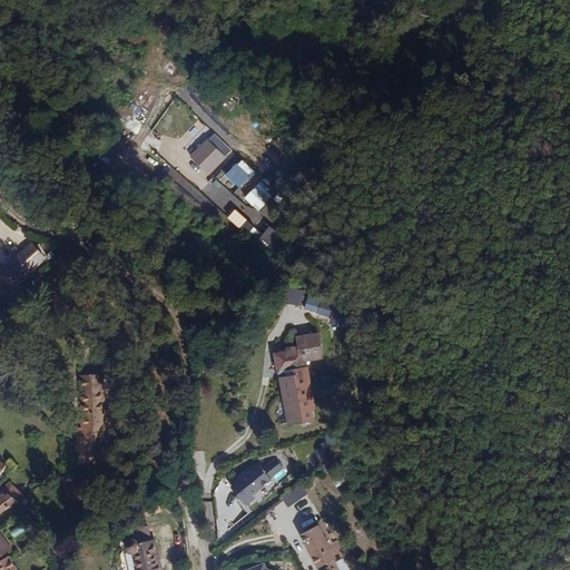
[(254,127),(262,114),(251,107),(243,120),(254,127)]
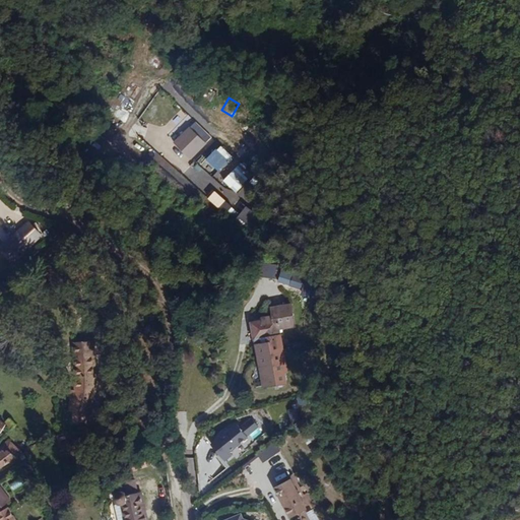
[(181,124),(187,113),(181,110),(174,121),(181,124)]
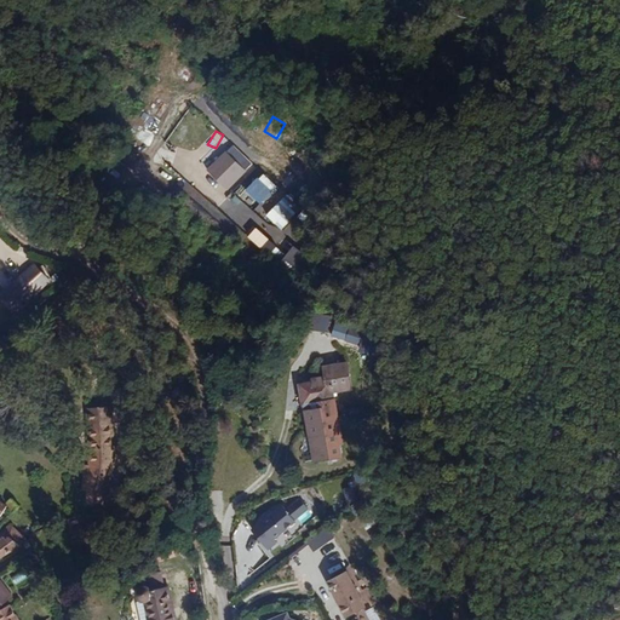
[(224,172),(228,177),(242,165),(239,161),(224,172)]
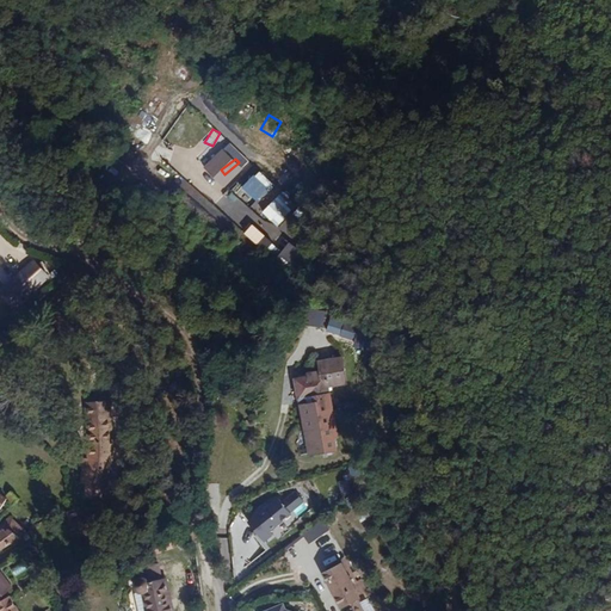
[(239,162),(224,174),(232,183),(245,172),(239,162)]
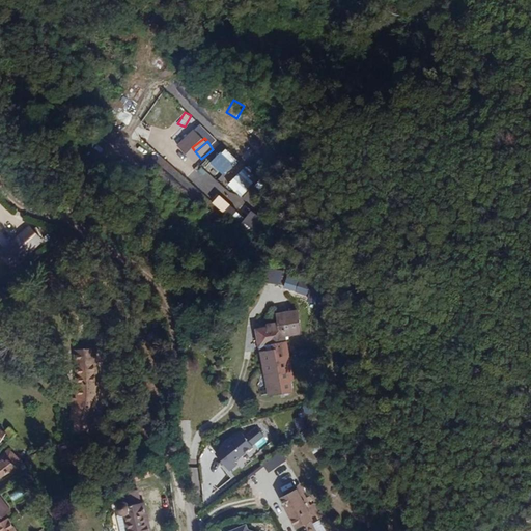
[(224,175),(238,160),(224,147),(210,163),(224,175)]
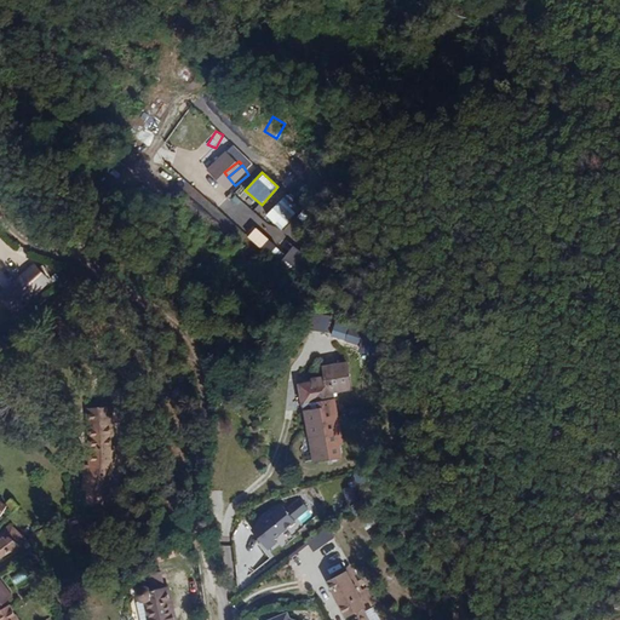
[(285,194),(265,214),(281,229),(300,208),(285,194)]
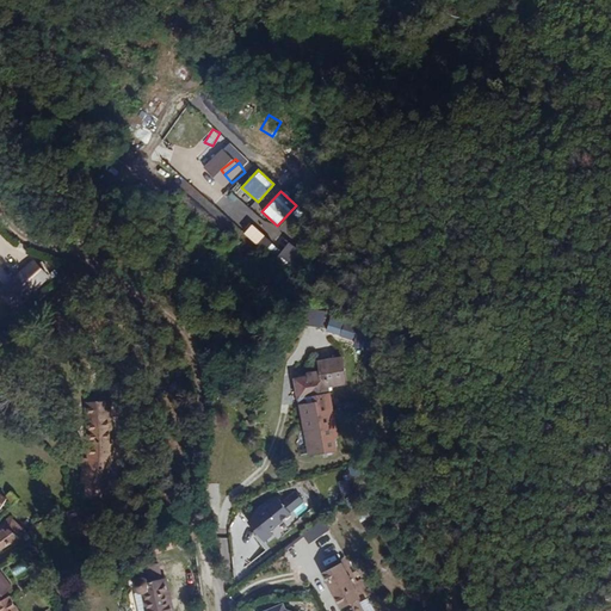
[(240,217),(246,201),(232,196),(226,213),(240,217)]
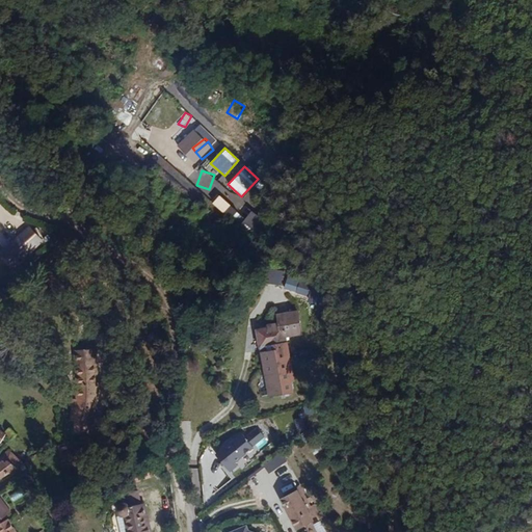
[(3,253),(15,264),(41,240),(29,228),(3,253)]
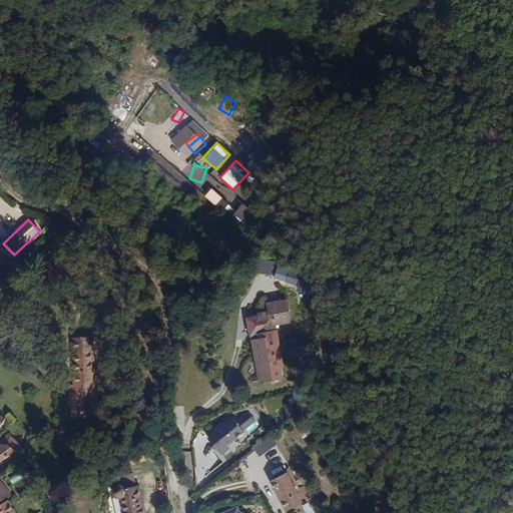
[(274,261),(258,259),(254,273),(272,275),(274,261)]
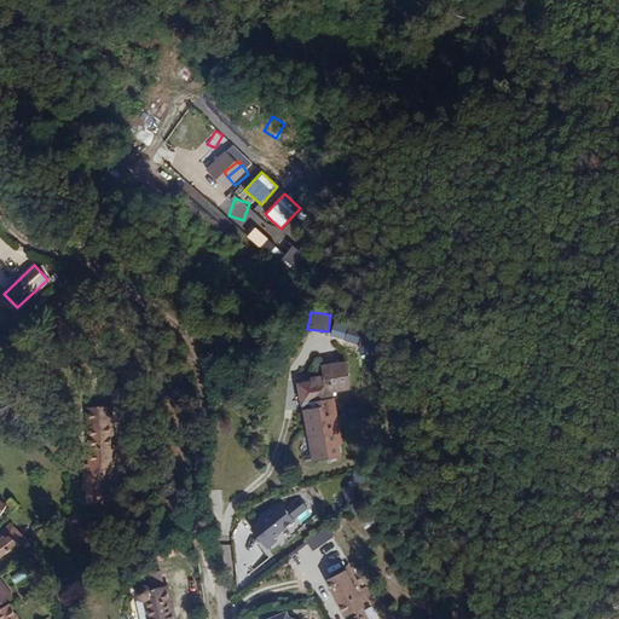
[(364,333),(366,325),(337,316),(331,335),(360,345),(359,351),(374,356),(379,337),(364,333)]
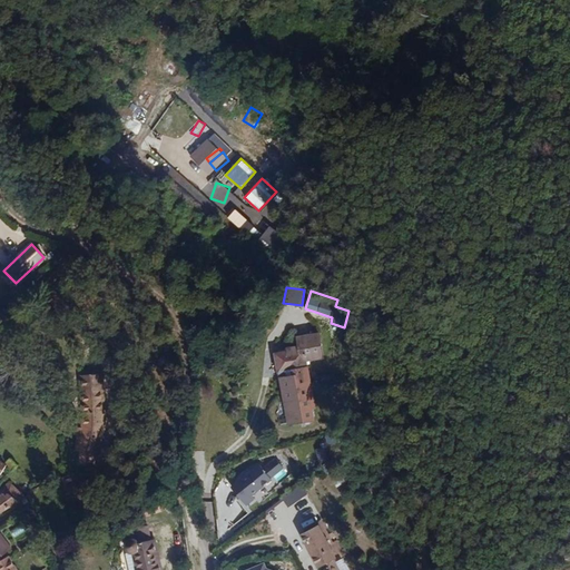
[(351,304),(337,300),(335,306),(349,311),(351,304)]
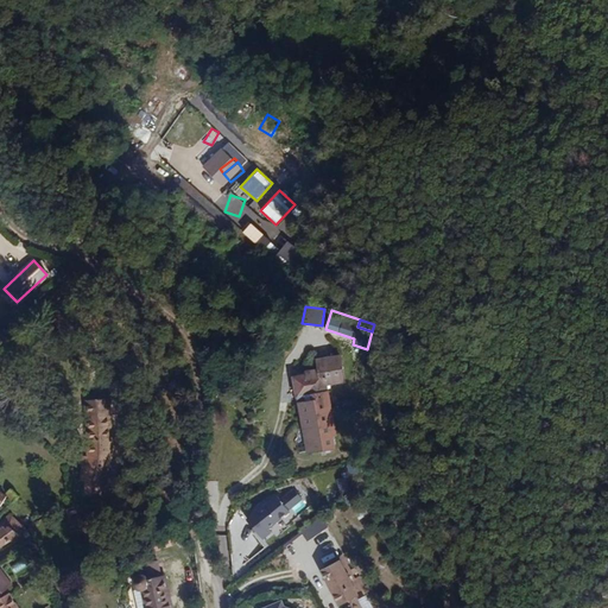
[(325,384),(344,381),(340,355),(317,359),(318,369),(305,372),(306,374),(293,377),(298,403),(305,401),(314,450),(333,447),(330,435),(335,434),(325,384)]
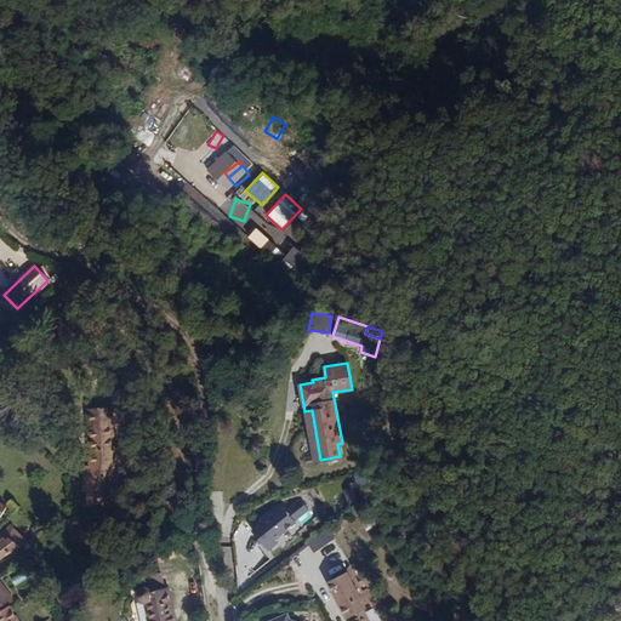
[(91,451),(89,503),(103,505),(106,486),(110,488),(110,451),(115,451),(112,408),(87,410),(91,451)]
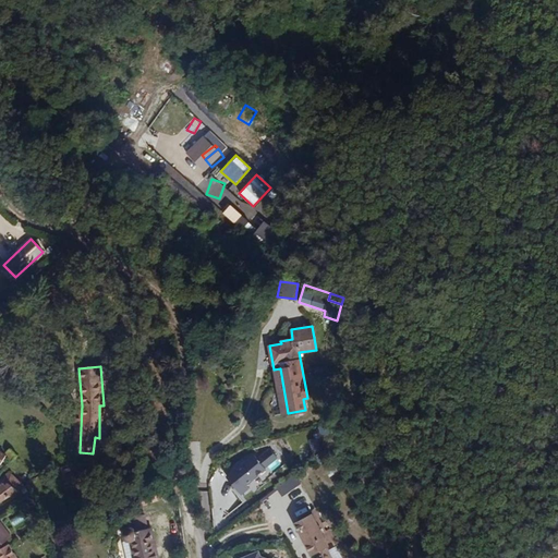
[(251,458),(244,462),(255,480),(263,475),(261,471),(282,457),(281,456),(293,448),(288,439),(276,448),(274,444),(261,451),(259,449),(250,455),(251,458)]
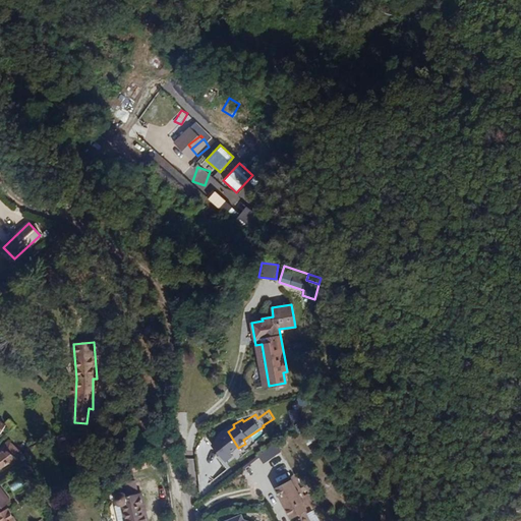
[(308,445),(315,441),(311,431),(305,435),(304,438),(308,445)]
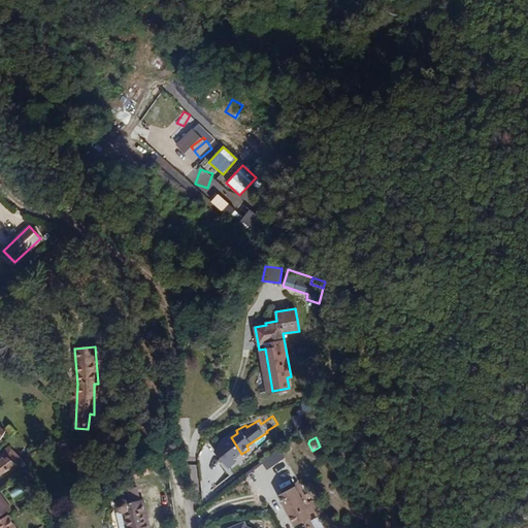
[(0,459),(0,473),(1,475),(9,469),(18,466),(23,459),(9,448),(7,450),(5,448),(0,452),(0,458),(1,459),(0,459)]
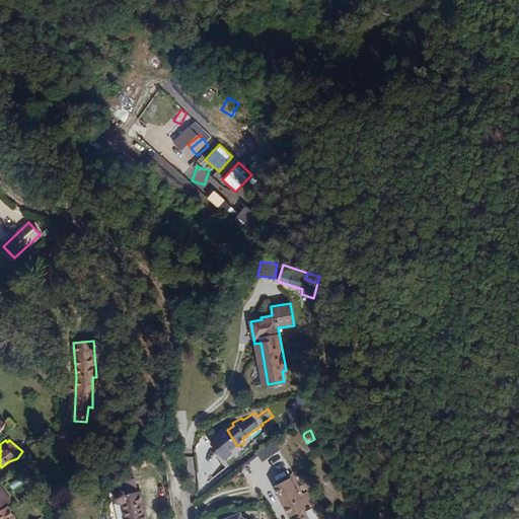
[(263,461),(281,450),(275,441),(257,452),(263,461)]
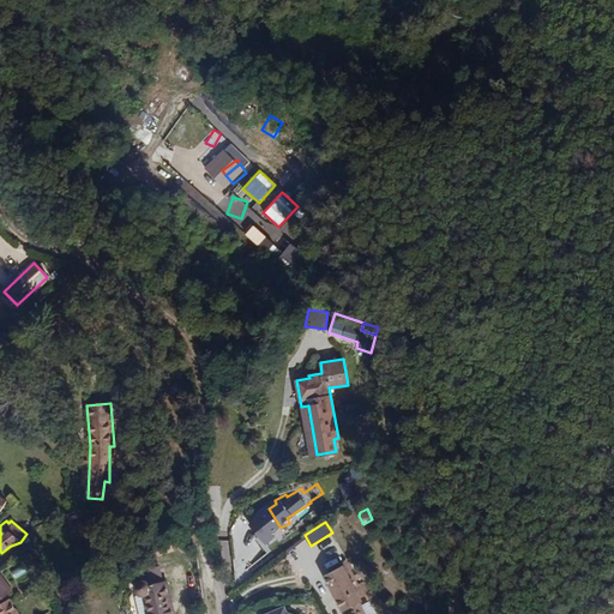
[(194,535),(179,539),(180,542),(181,546),(186,545),(187,549),(197,547),(194,535)]
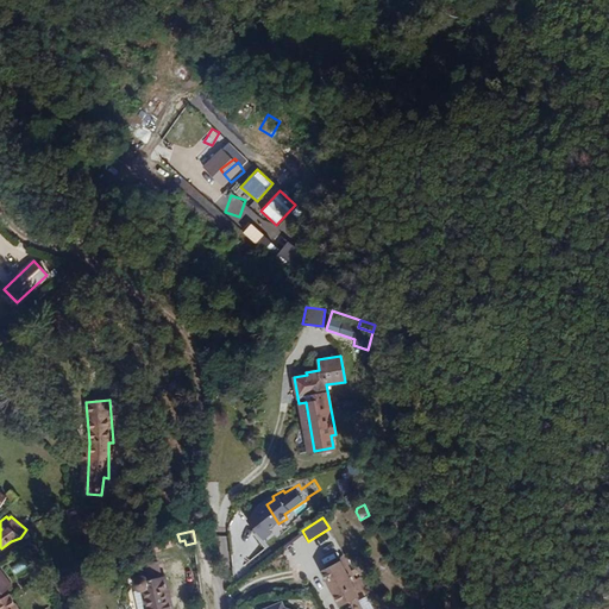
[(360,595),(341,562),(322,572),(340,606),(360,595)]
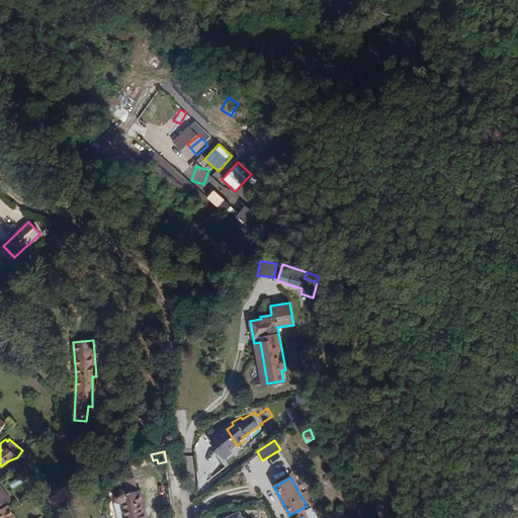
[(0,504),(9,496),(0,485),(0,504)]
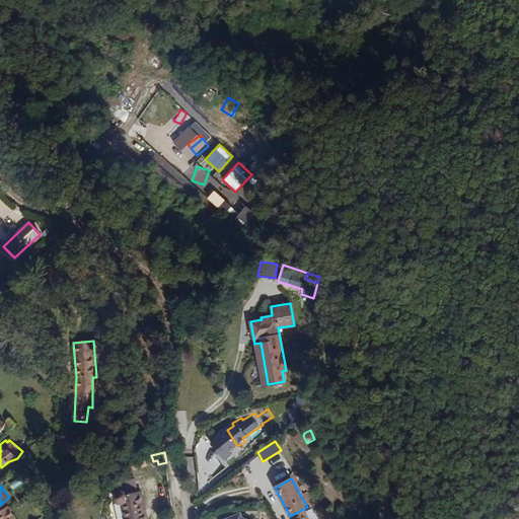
[(123,503),(125,518),(148,518),(142,491),(129,495),(127,493),(124,491),(121,490),(117,492),(115,495),(116,498),(118,502),(122,504),(123,503)]
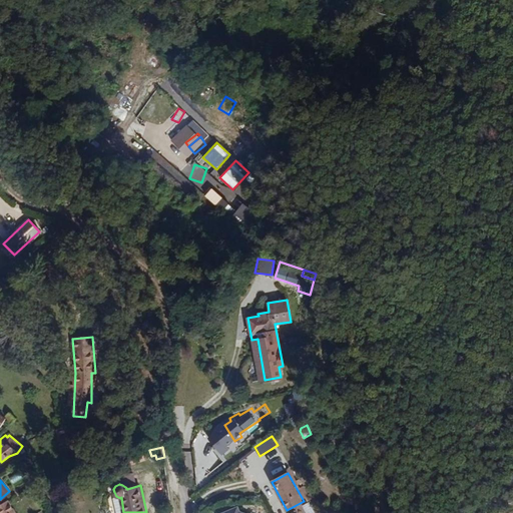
[(16,512),(9,500),(0,504),(0,512),(16,512)]
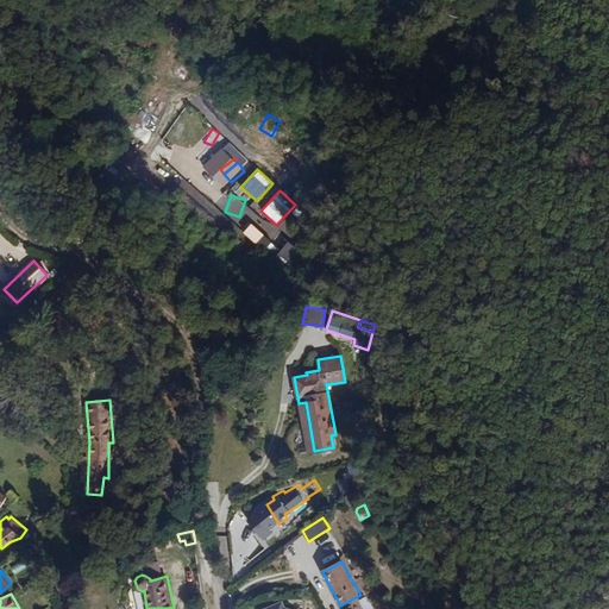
[(268,603),(270,608),(313,608),(296,602),(294,594),(268,603)]
